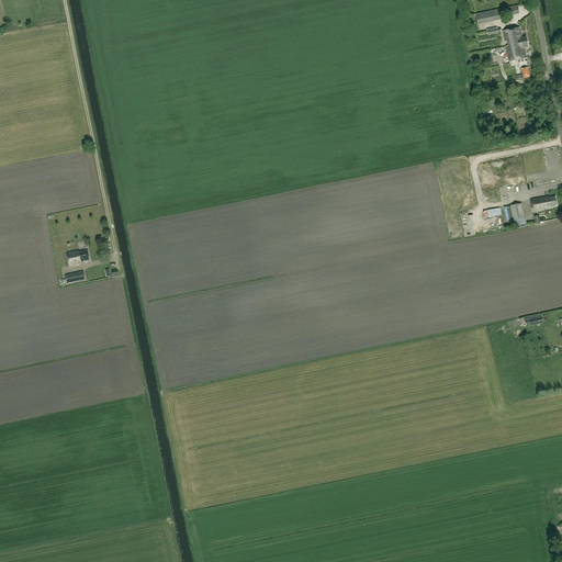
[(479,23),(502,19),(501,12),(478,18),(479,23)]
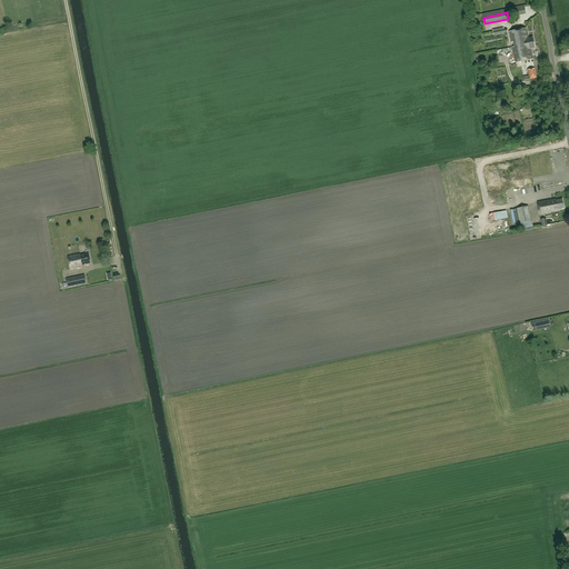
[(515,47),(533,42),(532,38),(528,38),(527,28),(509,31),(511,42),(513,42),(515,47)]
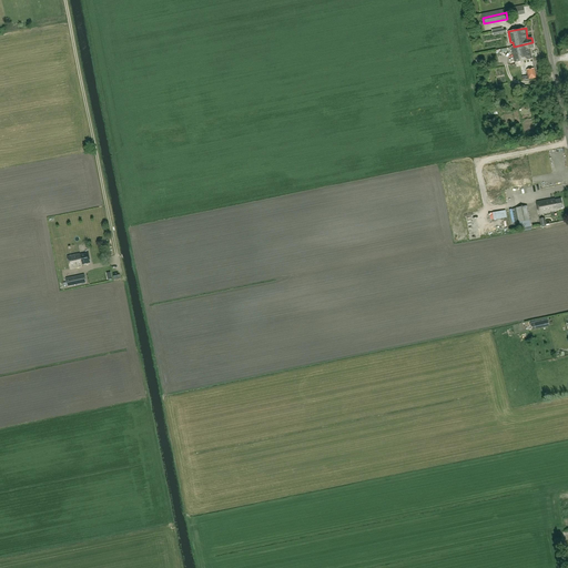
[(514,47),(511,47),(515,62),(531,59),(529,49),(534,48),(533,42),(514,47)]
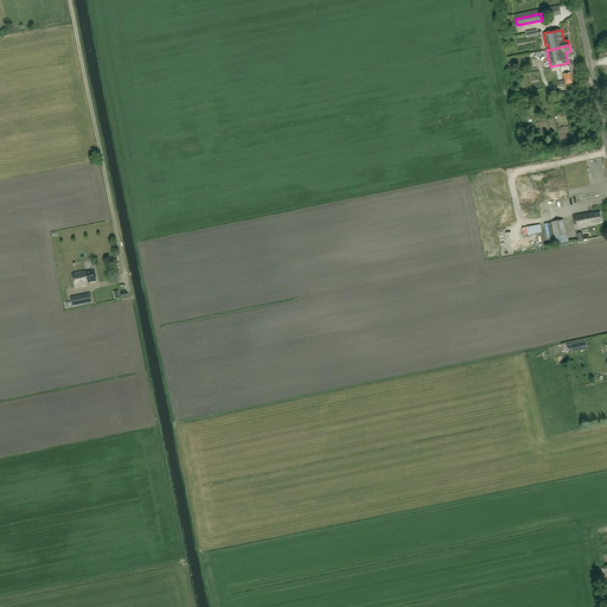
[(589,212),(574,216),(576,229),(589,227),(595,225),(595,224),(601,222),(600,212),(593,213),(593,212),(589,213),(589,212)]
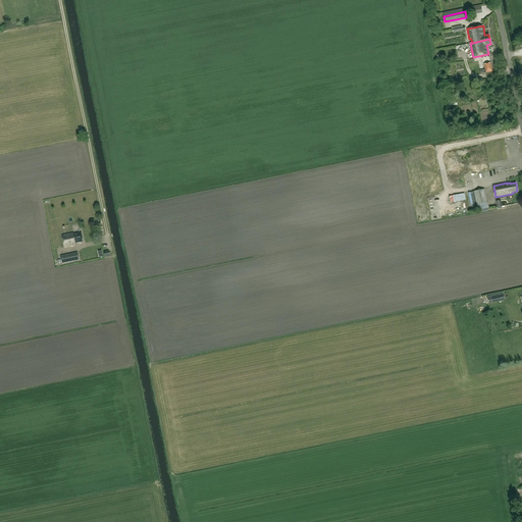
[(488,210),(484,190),(475,192),(479,212),(488,210)]
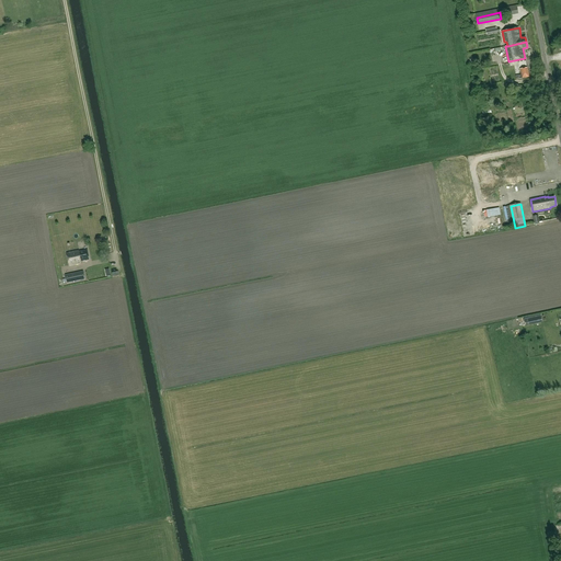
[(79,250),(67,253),(69,265),(81,263),(81,261),(90,259),(88,250),(79,252),(79,250)]
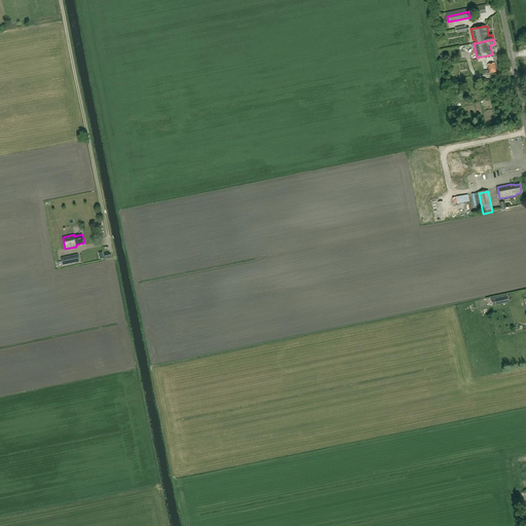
[(79,262),(78,255),(64,258),(61,258),(63,265),(66,265),(79,262)]
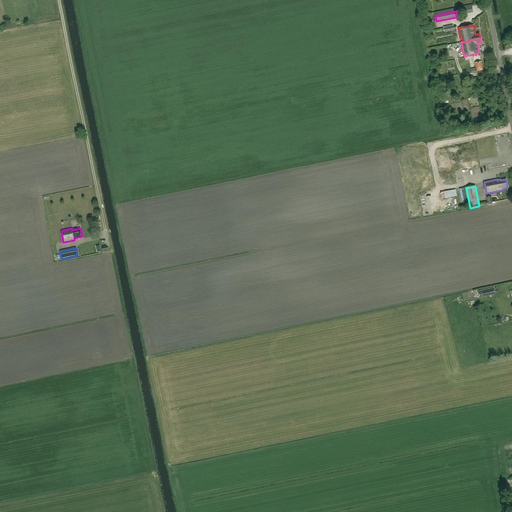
[(483,297),(495,294),(493,287),(481,289),(483,297)]
